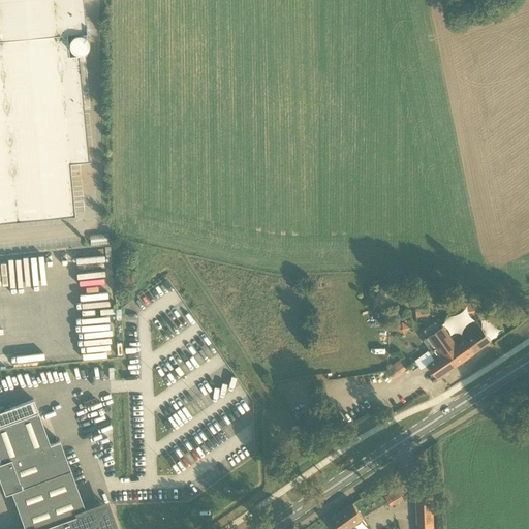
[(0,0),(0,219),(75,213),(70,161),(89,159),(79,53),(69,54),(67,32),(87,30),(83,0),(0,0)]
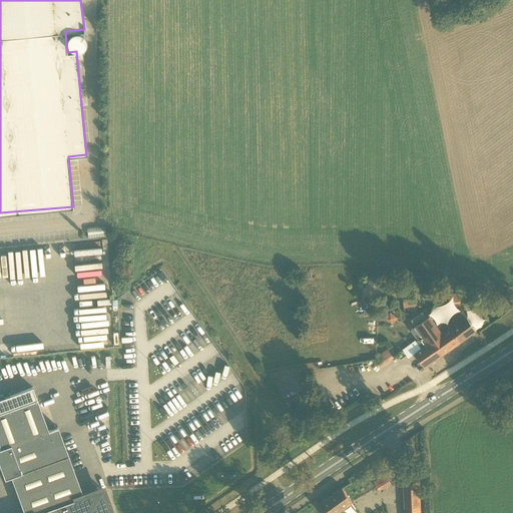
[(416,306),(414,289),(403,290),(404,307),(416,306)]
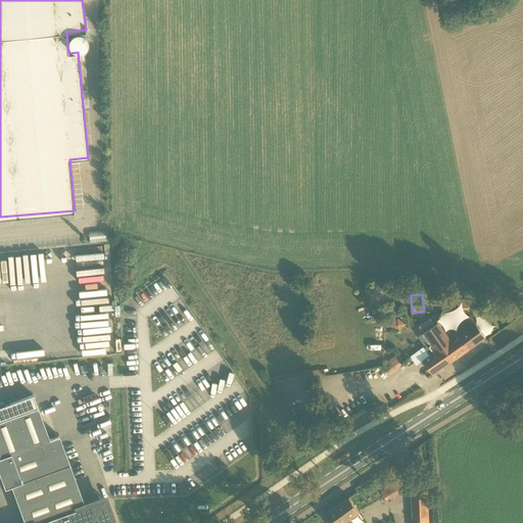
[(445,311),(470,310),(469,299),(444,301),(445,311)]
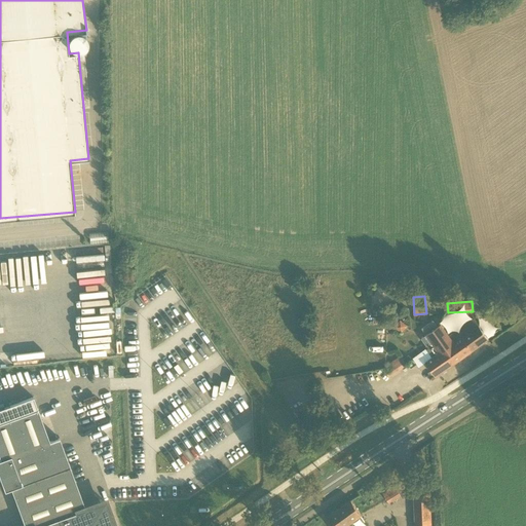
[(436,377),(480,345),(489,339),(479,324),(474,317),(470,321),(450,335),(442,324),(438,327),(434,320),(422,328),(426,335),(422,338),(428,347),(414,358),(420,367),(425,363),(436,377)]
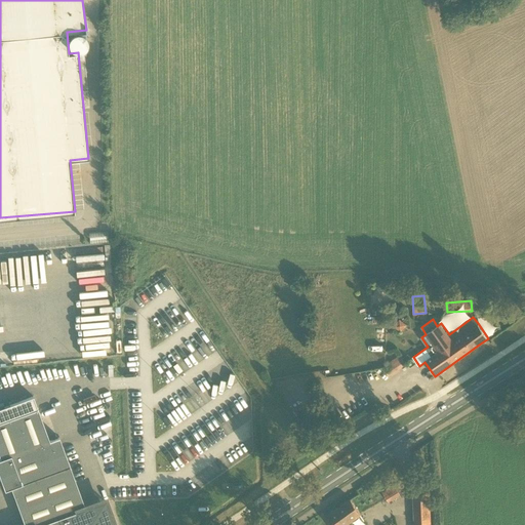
[(388,376),(400,368),(405,364),(400,356),(382,367),(388,376)]
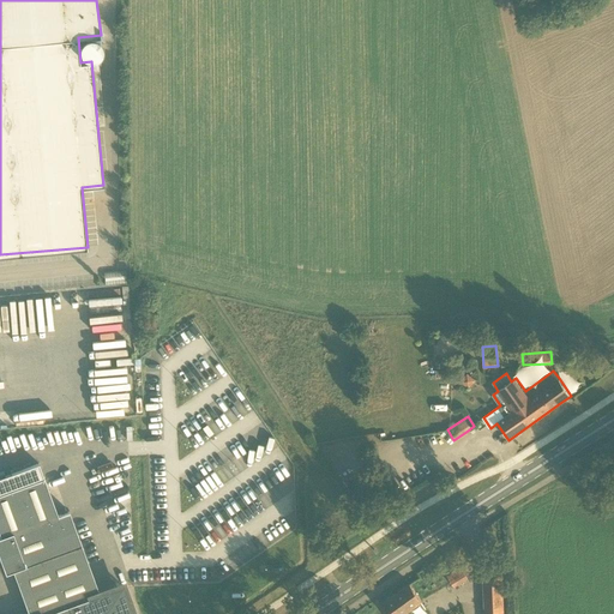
[(12,474),(17,488),(0,494),(0,535),(1,537),(0,536),(0,557),(6,573),(13,571),(29,613),(132,613),(122,585),(100,594),(70,512),(58,516),(44,479),(38,463),(12,474)]
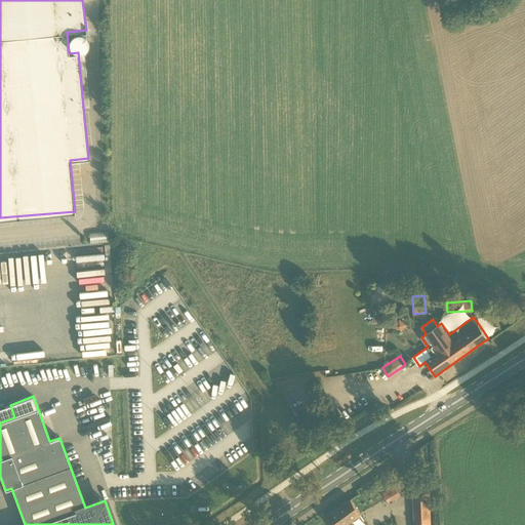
[(388,502),(400,495),(394,485),(382,492),(388,502)]
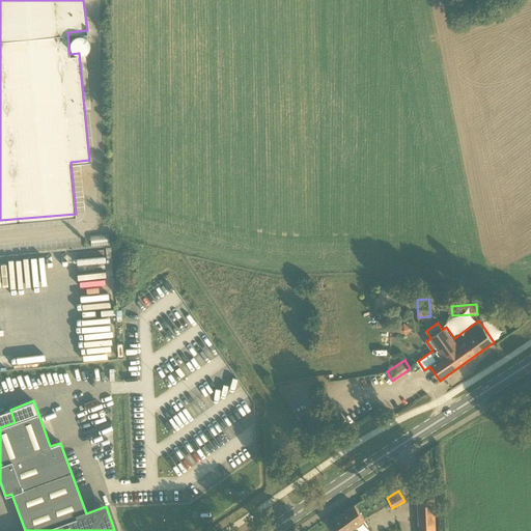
[(418,530),(435,530),(435,498),(417,500),(418,530)]
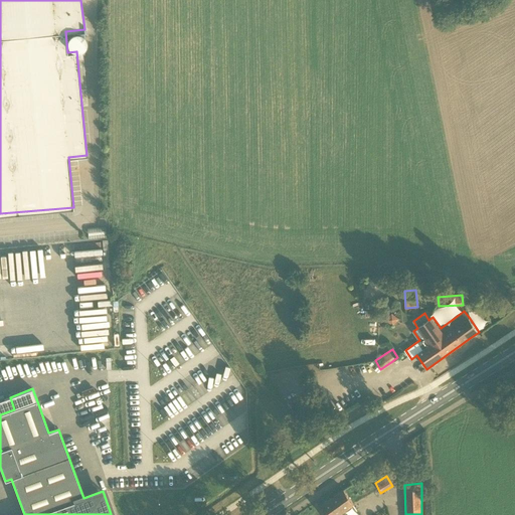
[(343,514),(342,513),(354,505),(344,490),(319,507),(324,514),(343,514)]
